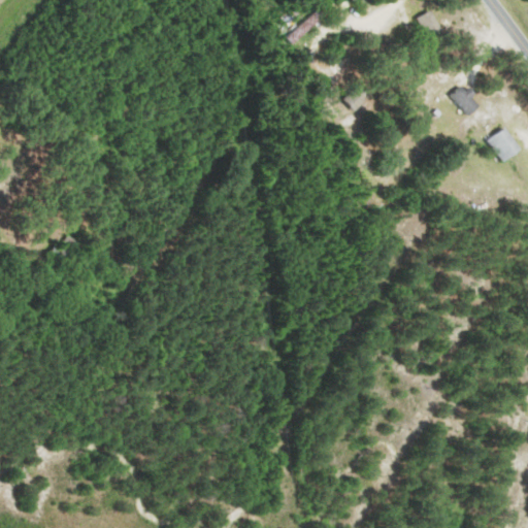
[(286,38),(292,46),(326,18),(320,9),(286,38)]
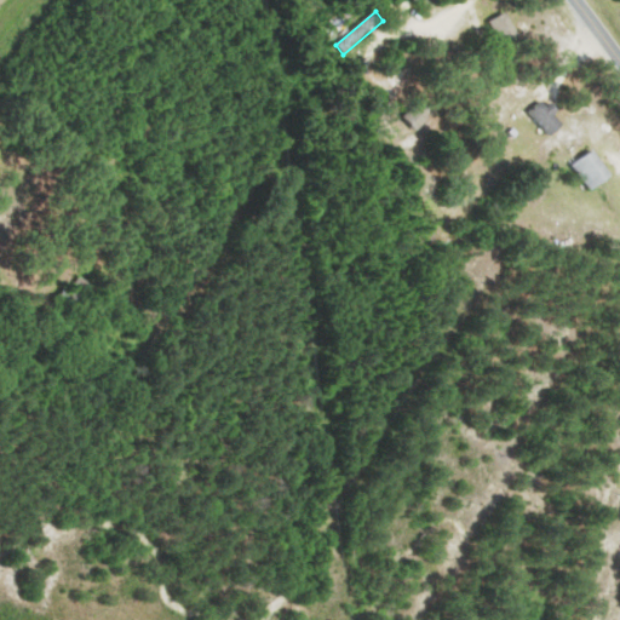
[(522,36),(506,12),(491,23),(506,46),(522,36)]
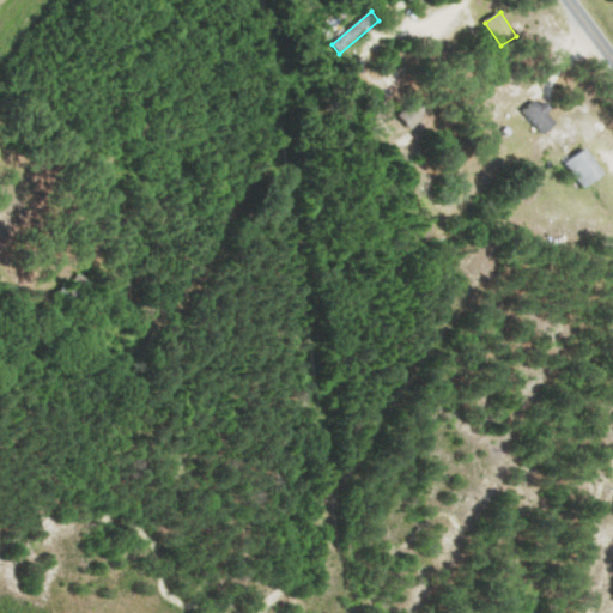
[(525,109),(546,134),(560,122),(538,97),(525,109)]
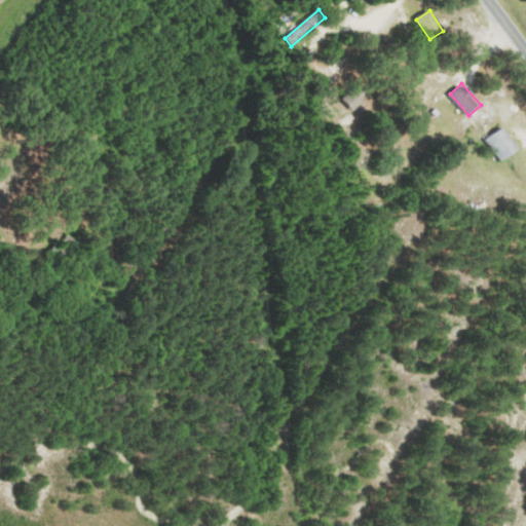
[(372,96),(364,84),(344,99),(352,110),(372,96)]
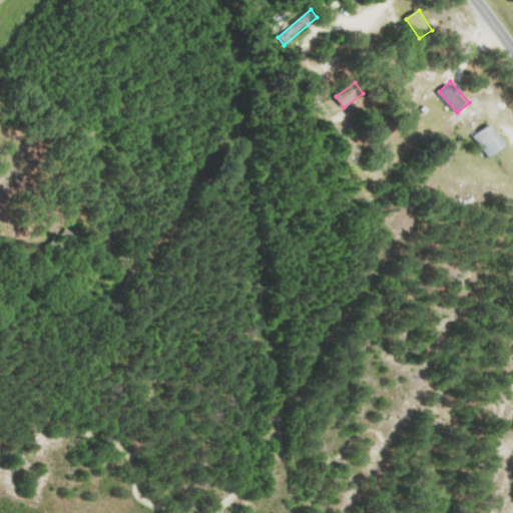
[(475,135),(490,159),(509,147),(493,123),(475,135)]
